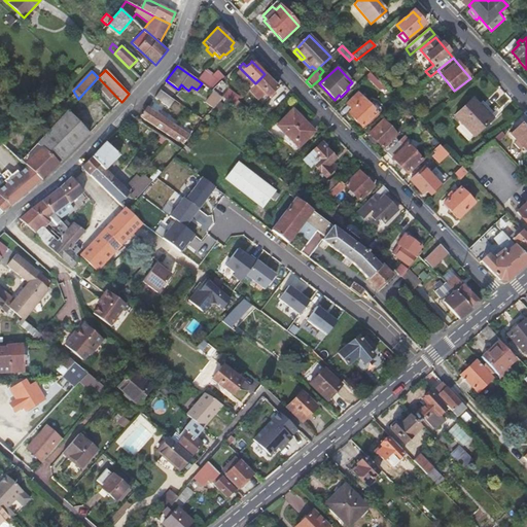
[(205,71),(198,80),(202,83),(211,90),(219,81),(211,76),(206,72),(205,71)]
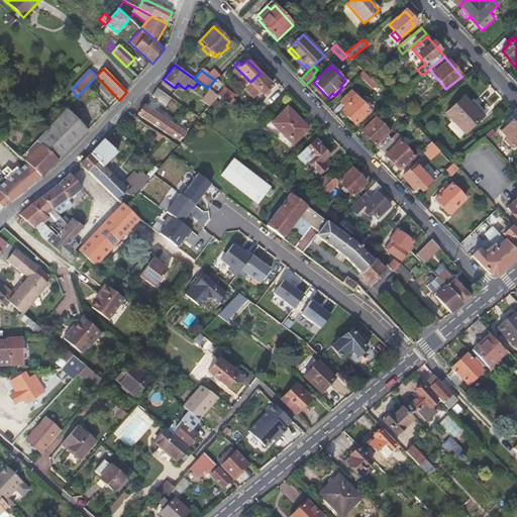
[(374,89),(377,87),(375,85),(370,80),(362,72),(357,76),(369,88),(372,86),(374,89)]
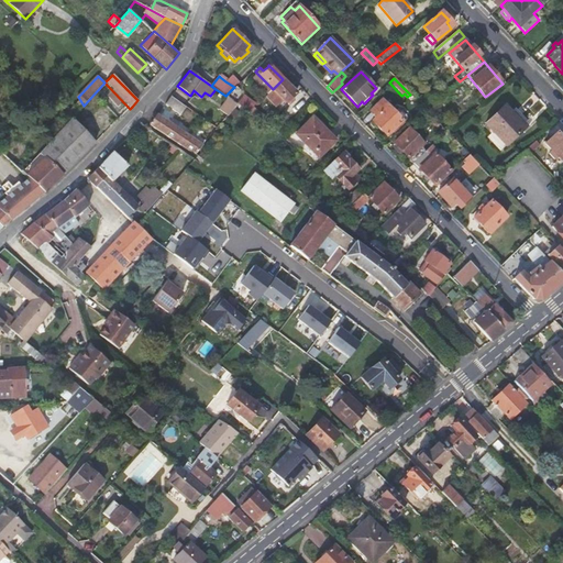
[(297,94),(283,79),(273,89),(265,96),(276,108),(284,100),(289,106),(294,101),(291,99),(297,94)]
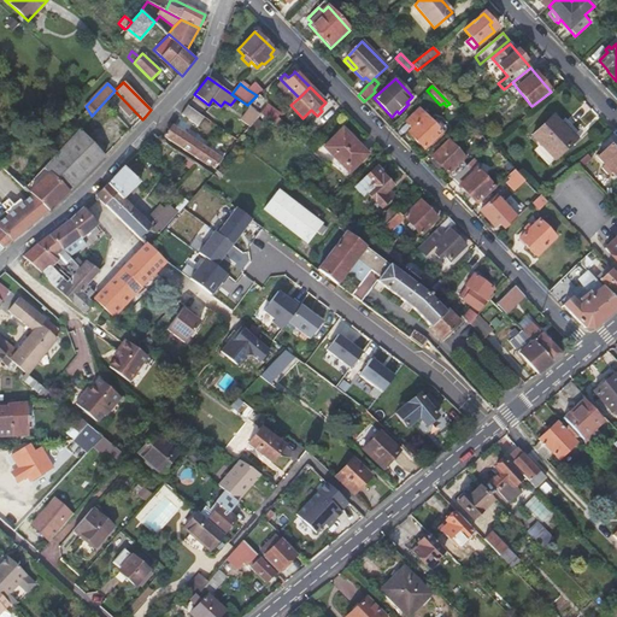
[(260,98),(257,95),(247,105),(250,107),(258,115),(271,123),(277,118),(280,115),(259,100),(260,98)]
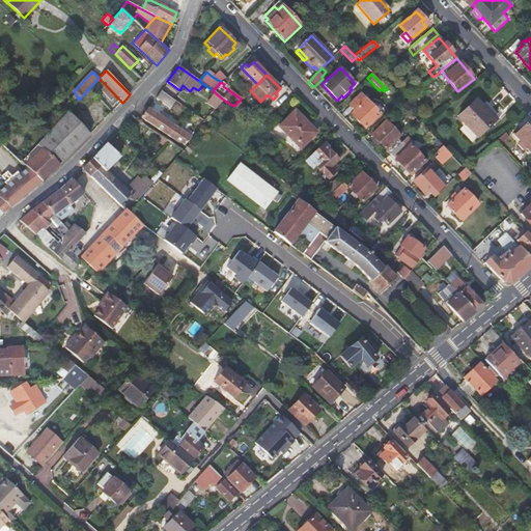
[(170,109),(175,102),(161,91),(156,99),(170,109)]
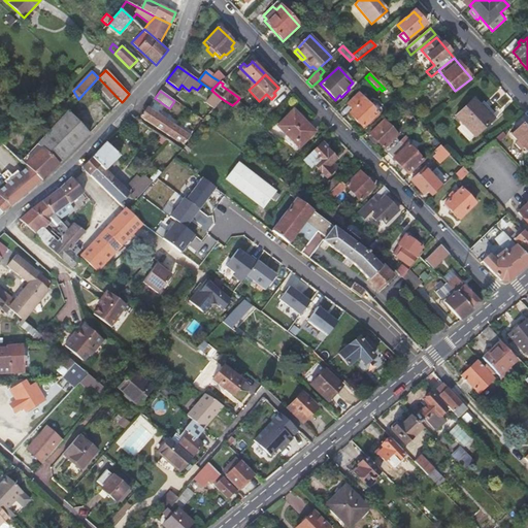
[(205,103),(212,109),(221,98),(213,92),(205,103)]
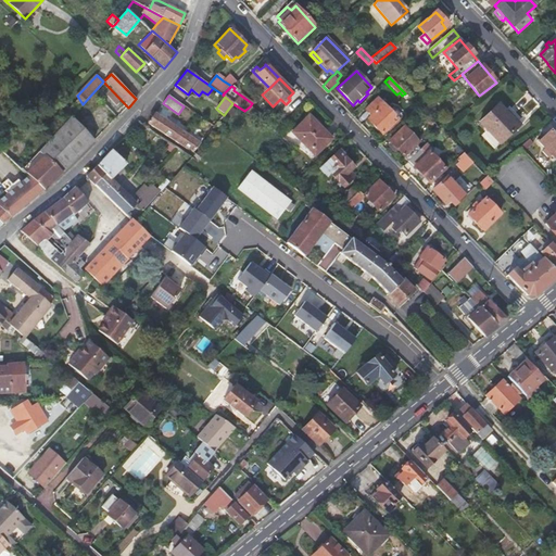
[(399,122),(377,99),(363,111),(369,117),(367,119),(380,134),(386,128),(388,130),(399,122)]
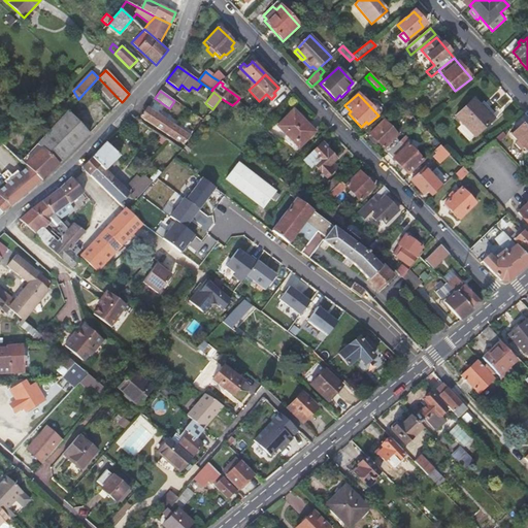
[(414,99),(409,94),(401,101),(404,106),(414,99)]
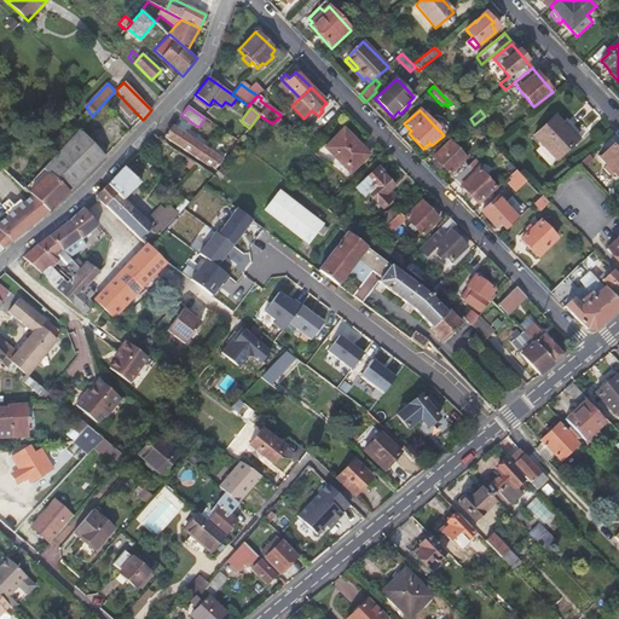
[(561,125),(554,116),(533,136),(556,160),(571,146),(573,149),(582,140),(565,122),(561,125)]
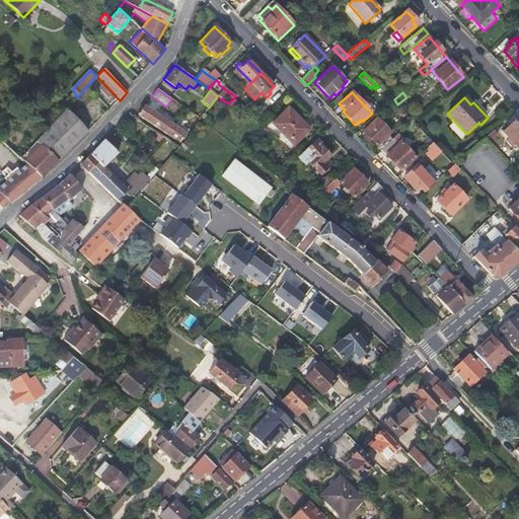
[(242,106),(233,99),(228,103),(238,110),(242,106)]
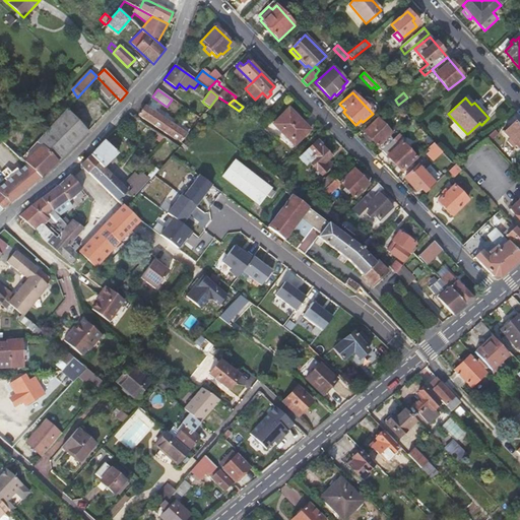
[(188,134),(145,106),(138,116),(183,144),(188,134)]
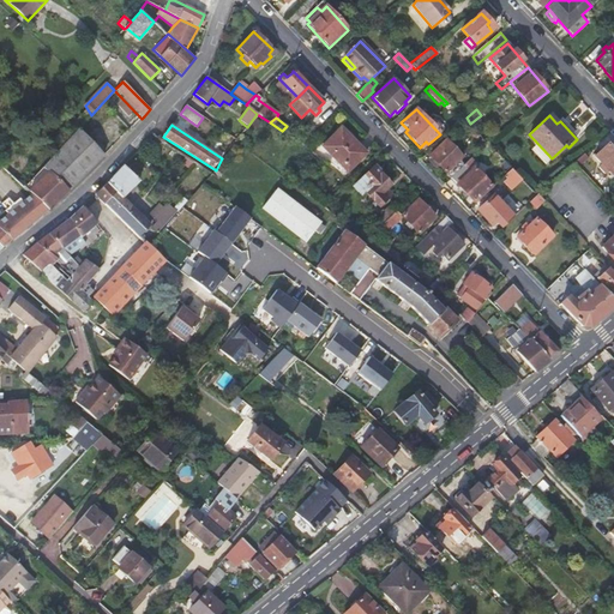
[(315,134),(308,127),(295,140),(304,148),(315,134)]
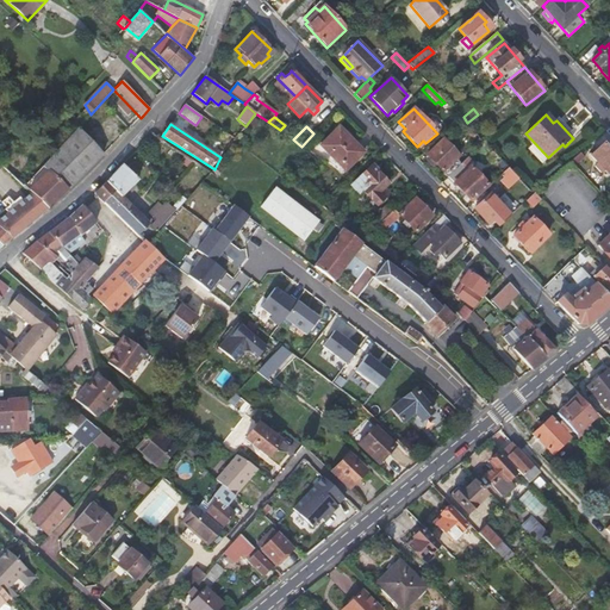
[(104,155),(79,128),(74,132),(50,157),(42,167),(24,186),(31,193),(48,209),(57,199),(89,168),(104,155)]
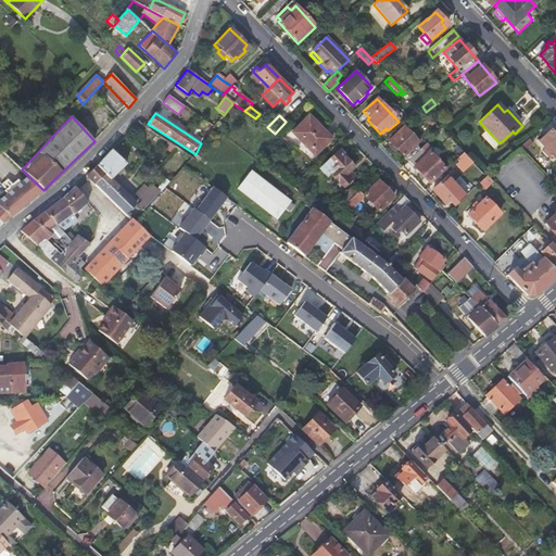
[(308,116),(291,134),(314,156),(331,139),(308,116)]
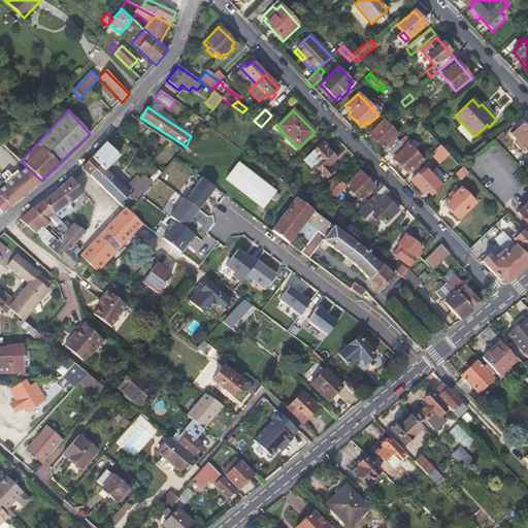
[(387,154),(398,143),(395,139),(398,136),(383,120),(368,134),(370,137),(374,140),(371,143),(373,144),(374,146),(377,143),(387,154)]
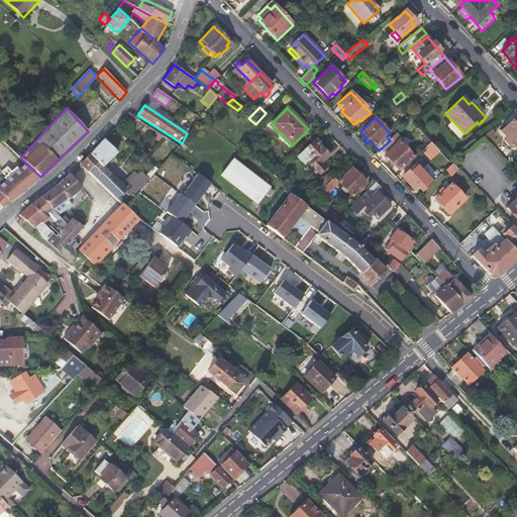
[(516,144),(516,126),(511,121),(500,132),(514,148),(516,144)]
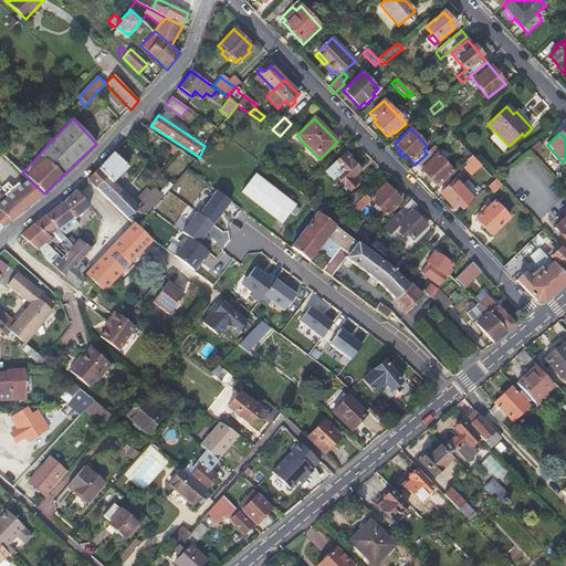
[(458,149),(468,159),(471,156),(461,146),(458,149)]
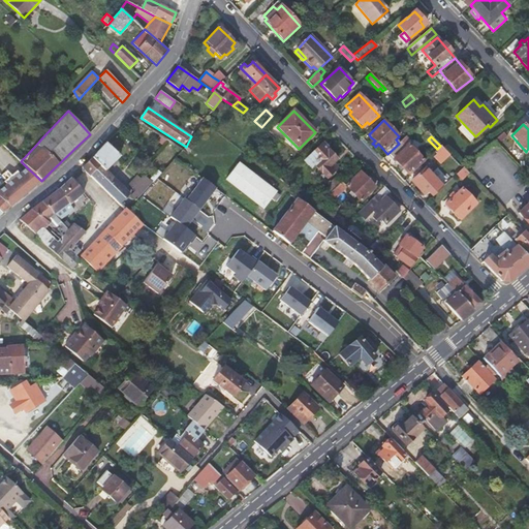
[(474,163),(497,143),(495,139),(471,159),(474,163)]
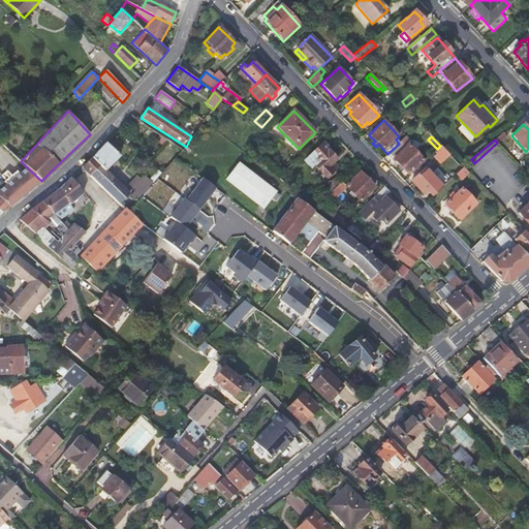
[(120,157),(105,144),(92,157),(103,168),(93,178),(112,197),(120,205),(130,194),(106,172),(120,157)]
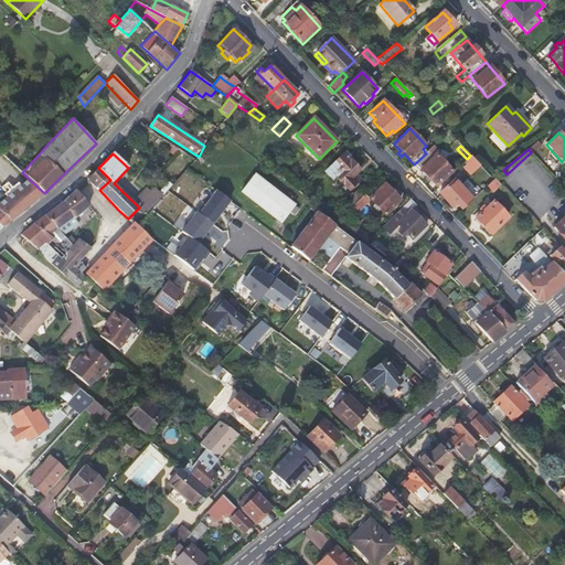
[(430,159),(426,153),(414,164),(436,187),(451,171),(435,155),(430,159)]
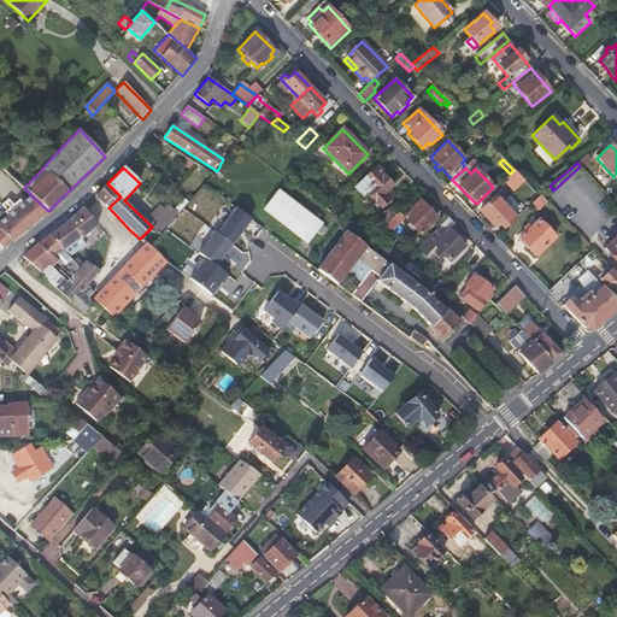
[(393,187),(376,169),(366,180),(364,177),(352,188),(362,198),(366,193),(369,191),(385,205),(394,197),(389,192),(393,187)]
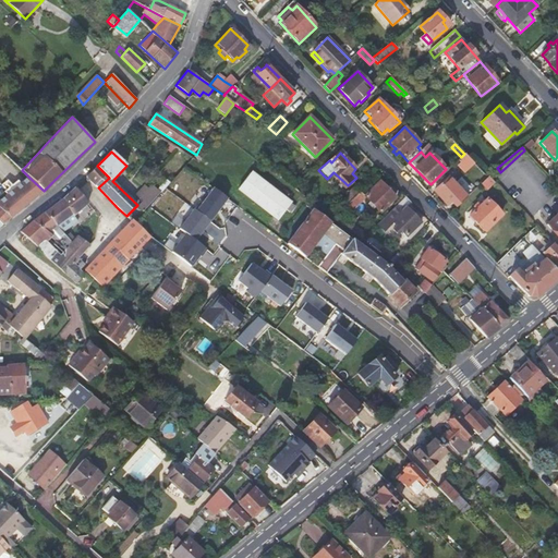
[(465,172),(475,164),(464,154),(461,157),(458,160),(461,164),(459,166),(465,172)]
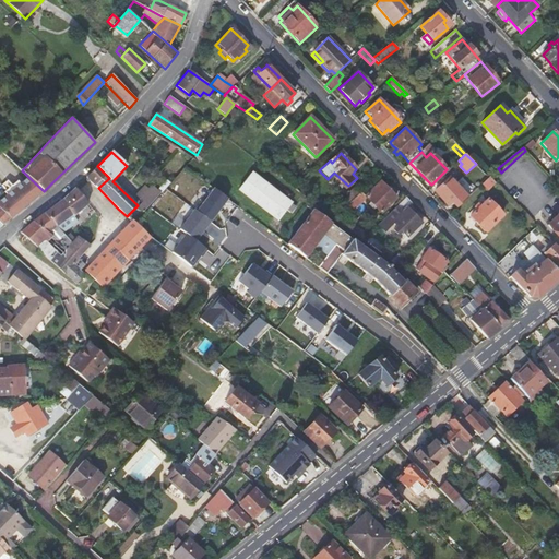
[(88,179),(98,188),(109,178),(97,166),(86,177),(88,179)]
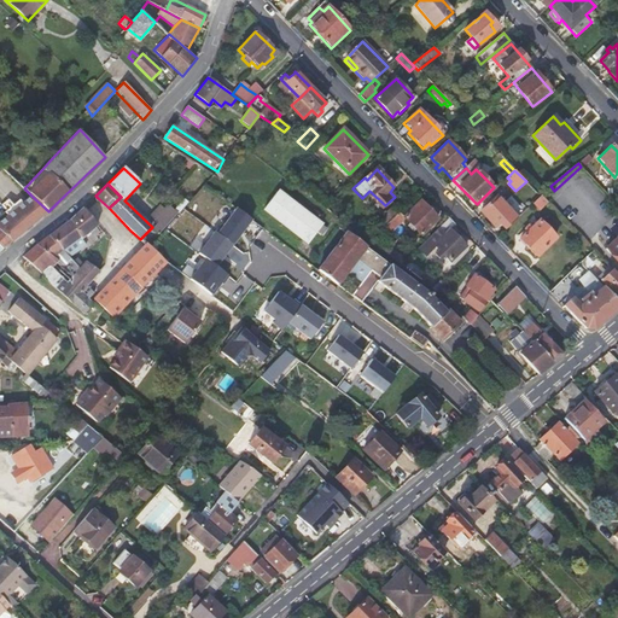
[(16,194),(24,202),(31,196),(24,188),(23,188),(16,194)]
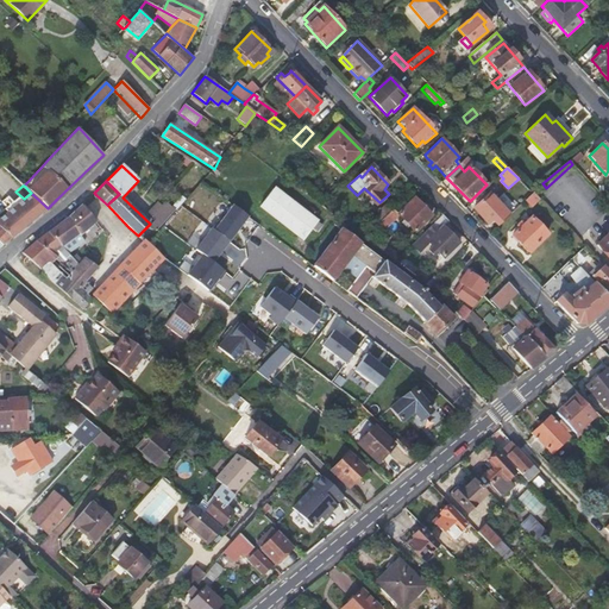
[(313,228),(316,223),(272,188),(258,206),(303,240),(313,228)]
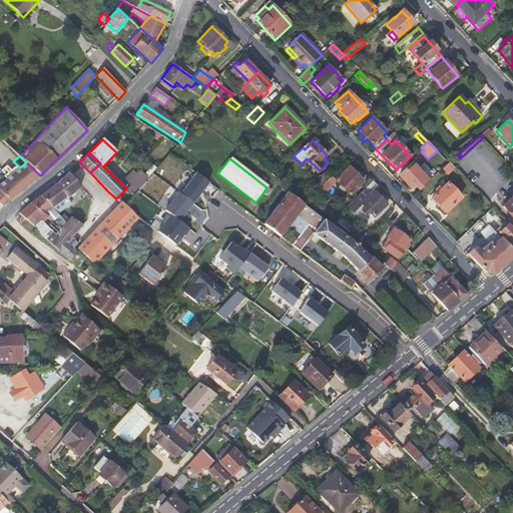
[(158,159),(145,174),(147,177),(148,178),(162,163),(158,159)]
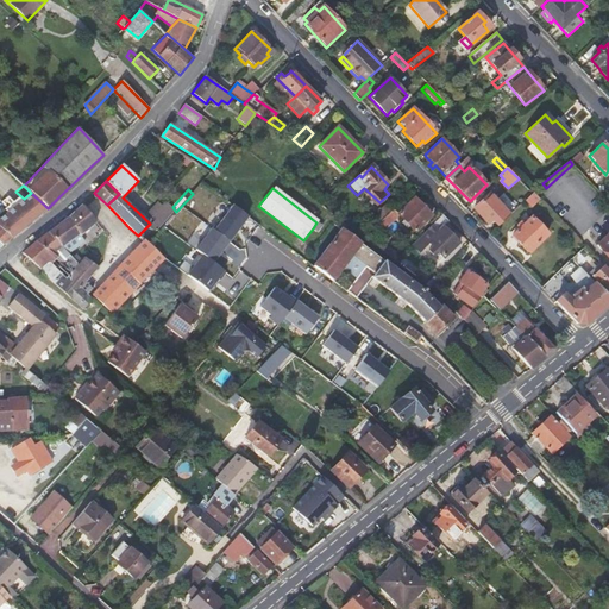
[(0,226),(12,237),(48,208),(31,193),(24,199),(1,218),(0,217),(0,226)]
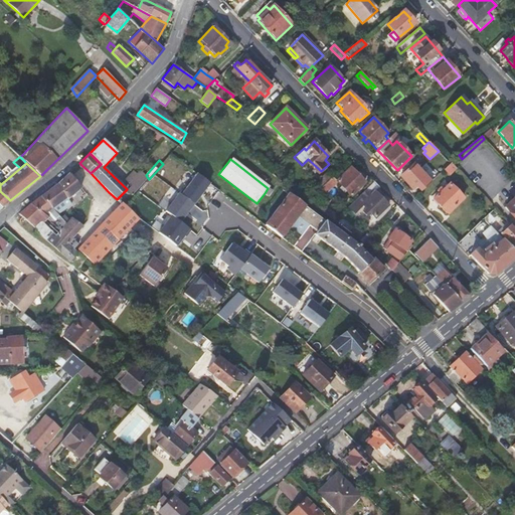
[(450,176),(456,169),(450,163),(443,170),(450,176)]
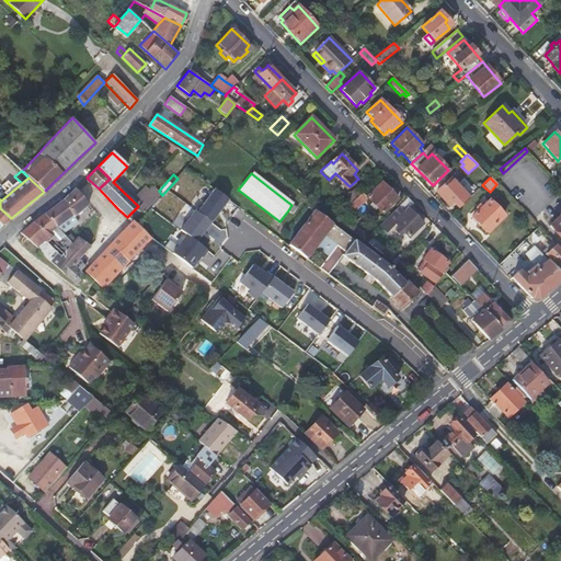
[(454,203),(458,208),(470,197),(451,179),(436,193),(449,206),(454,203)]
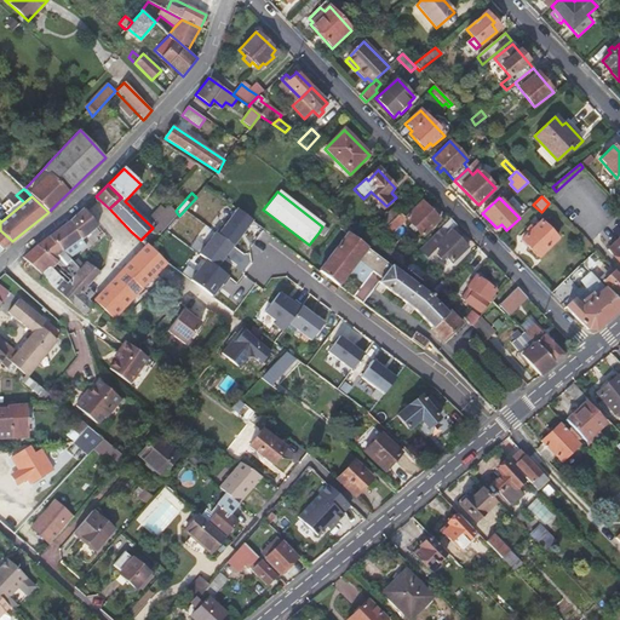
[(405,218),(400,213),(392,219),(377,235),(369,242),(402,267),(406,262),(382,244),(406,219),(411,224),(408,228),(413,233),(415,230),(423,236),(440,219),(422,201),(405,218)]
